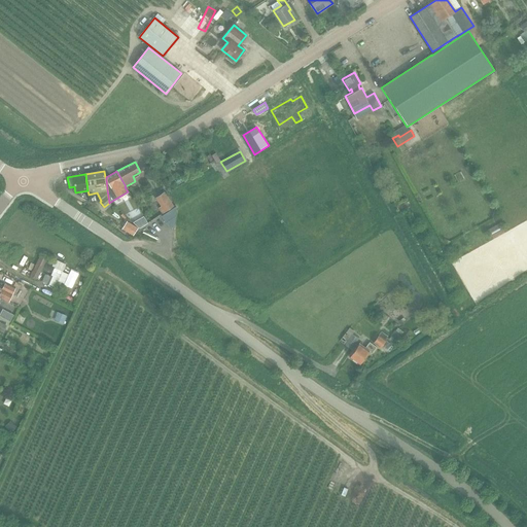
[(164,192),(155,198),(165,212),(173,206),(164,192)]
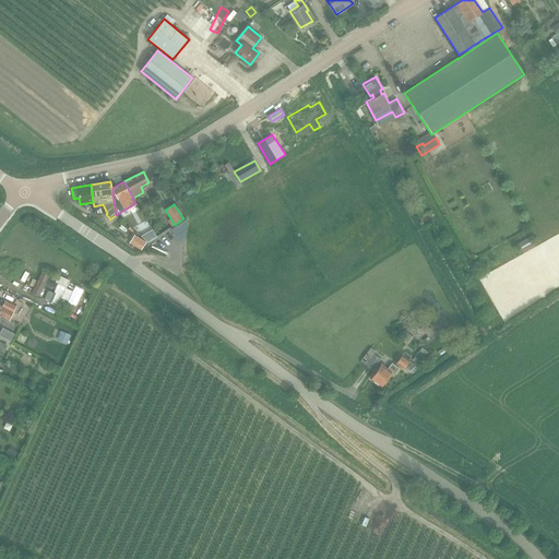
[(159,217),(151,221),(159,238),(167,234),(159,217)]
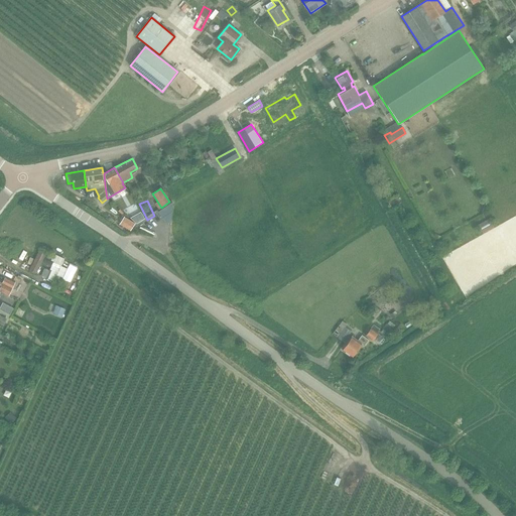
[(172,203),(158,212),(166,224),(170,222),(172,203)]
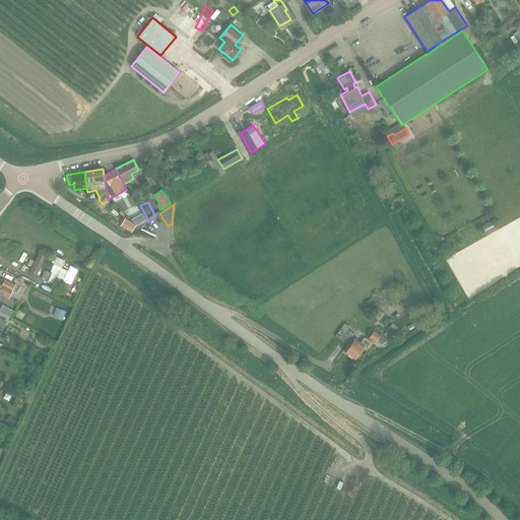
[(141,213),(131,219),(137,225),(145,220),(141,213)]
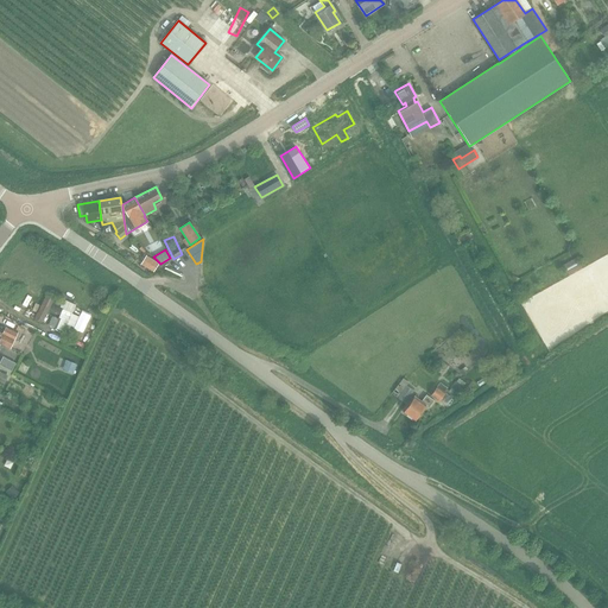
[(153,260),(149,268),(153,272),(159,264),(153,260)]
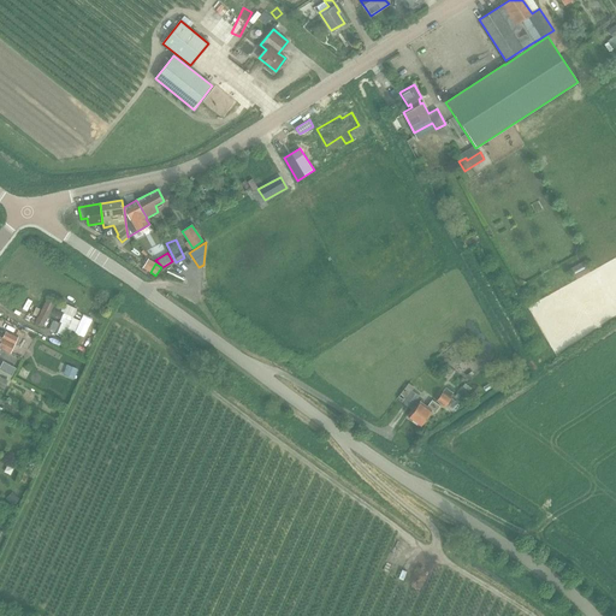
[(48,315),(54,318),(65,298),(59,295),(48,315)]
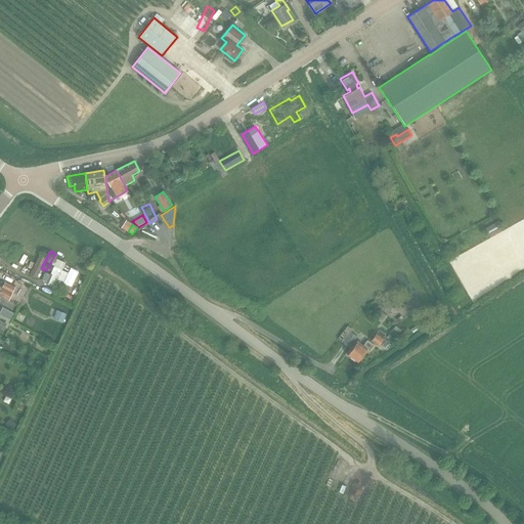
[(31,262),(35,264),(39,255),(35,253),(31,262)]
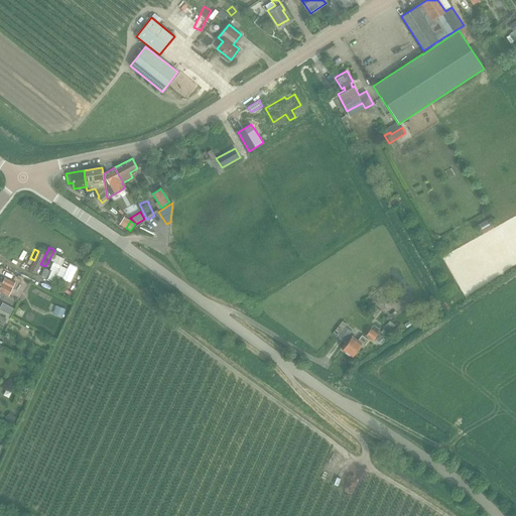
[(70,265),(72,257),(55,253),(53,261),(70,265)]
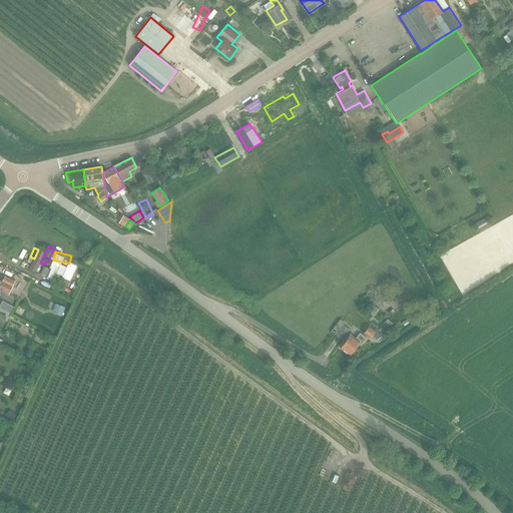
[(37,254),(30,269),(35,271),(41,257),(37,254)]
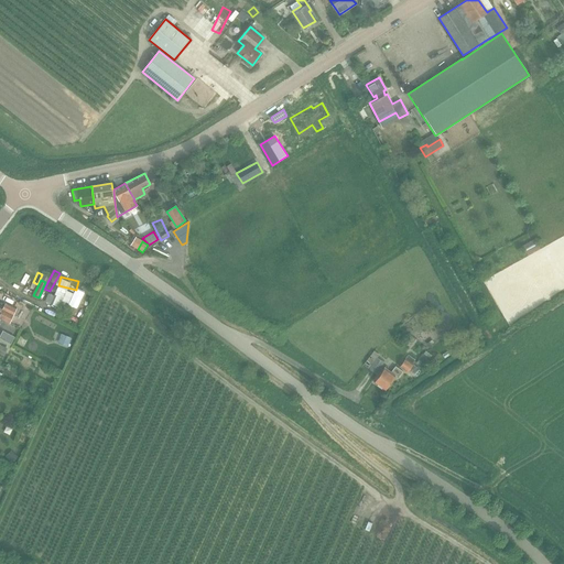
[(58,288),(55,293),(63,297),(66,291),(58,288)]
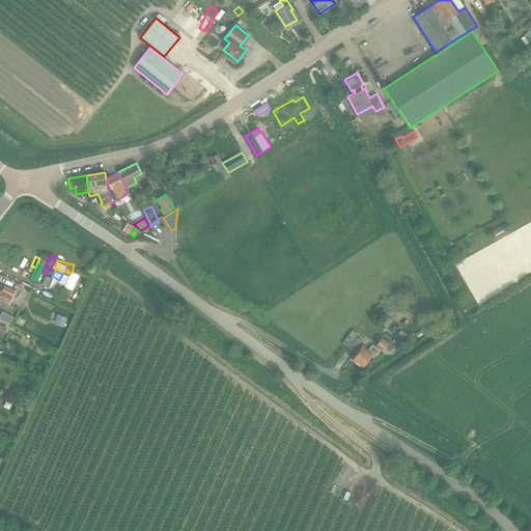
[(52,280),(47,277),(43,284),(49,286),(52,280)]
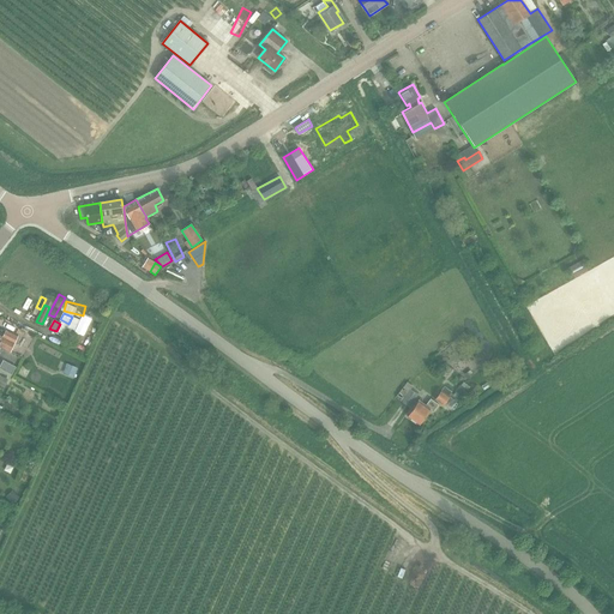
[(0,347),(11,351),(18,337),(6,331),(2,337),(0,336),(0,347)]
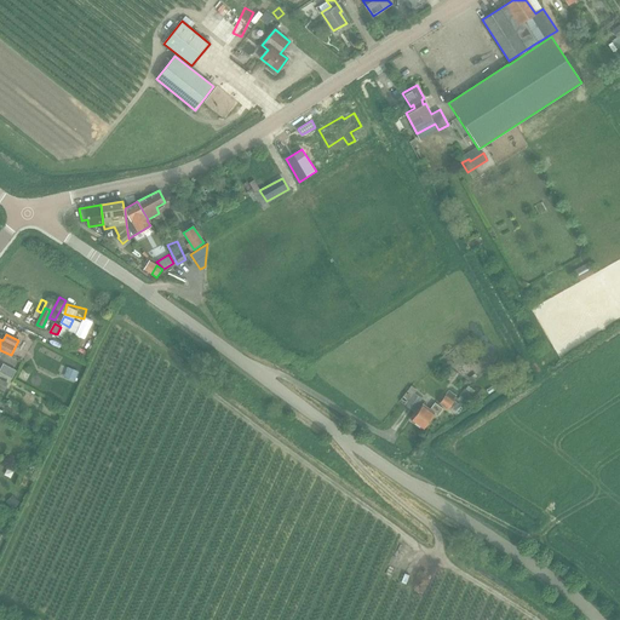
[(16,357),(12,362),(23,369),(27,363),(16,357)]
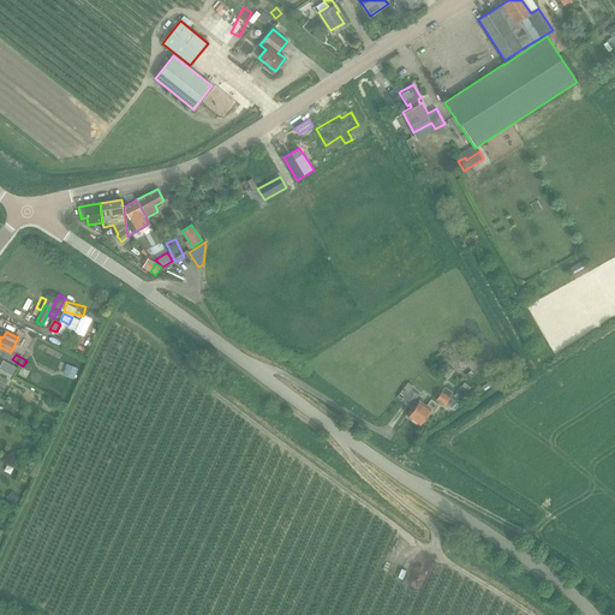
[(88,372),(90,363),(78,359),(76,370),(88,372)]
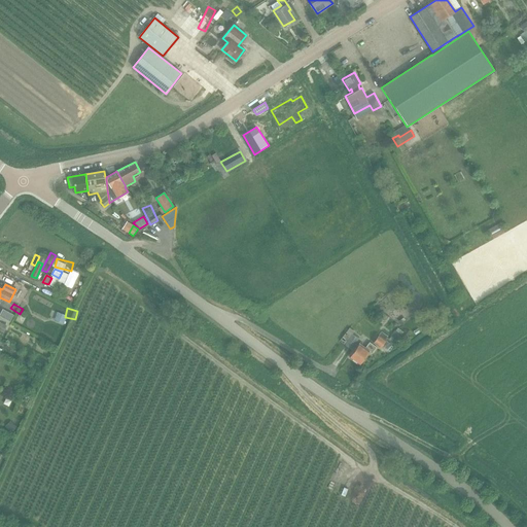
[(2,309),(0,313),(0,316),(10,321),(13,315),(2,309)]
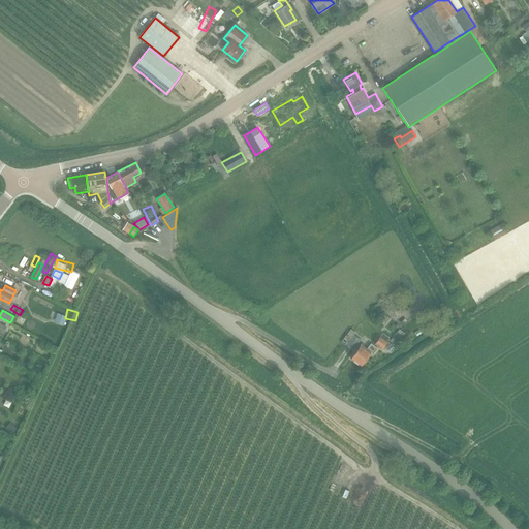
[(392,331),(384,339),(392,345),(399,337),(392,331)]
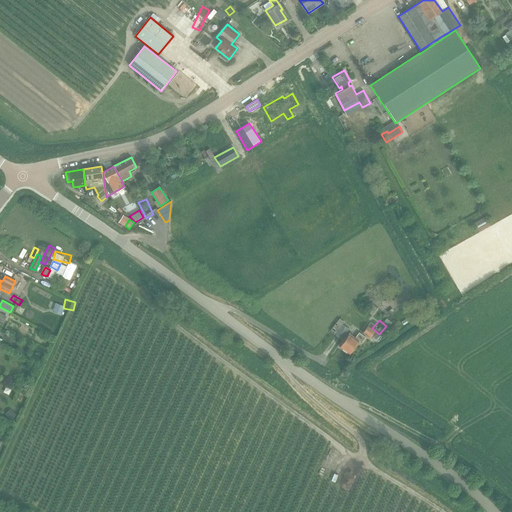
[(341,339),(348,329),(342,324),(334,334),(341,339)]
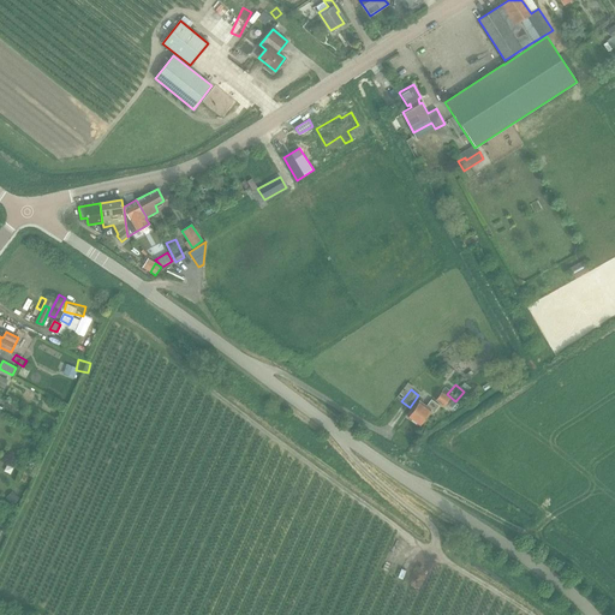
[(452,408),(457,402),(441,390),(435,399),(445,406),(446,404),(452,408)]
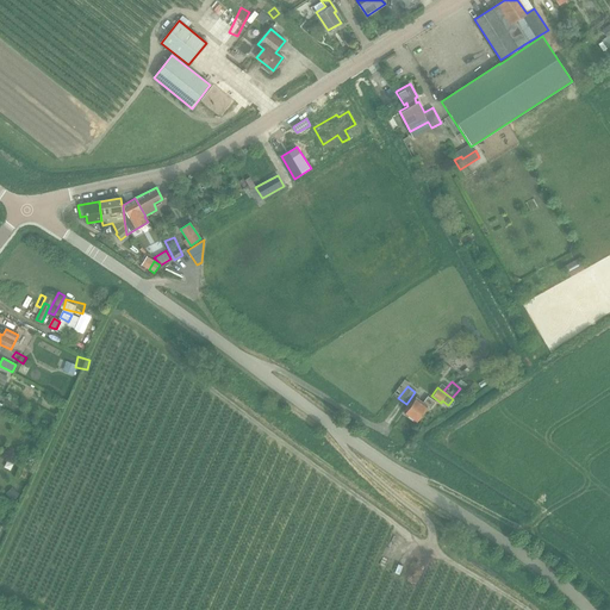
[(430,409),(436,402),(428,396),(422,403),(416,398),(404,414),(416,422),(427,406),(430,409)]
